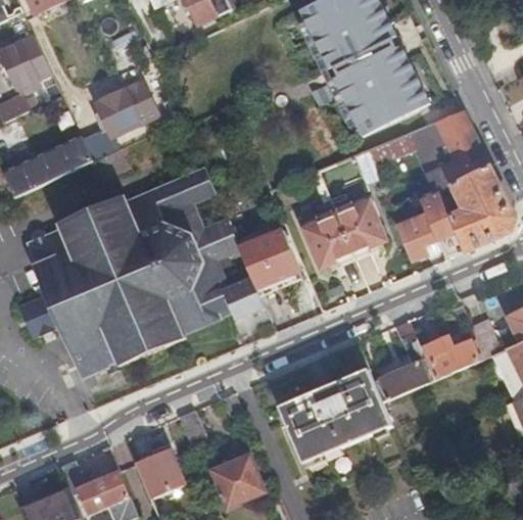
[(0,0),(0,22),(24,11),(20,5),(14,8),(13,12),(7,15),(0,0)]
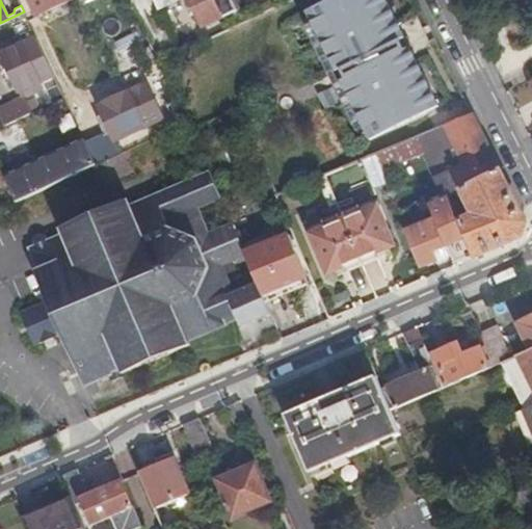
[(30,0),(36,12),(63,0),(30,0)]
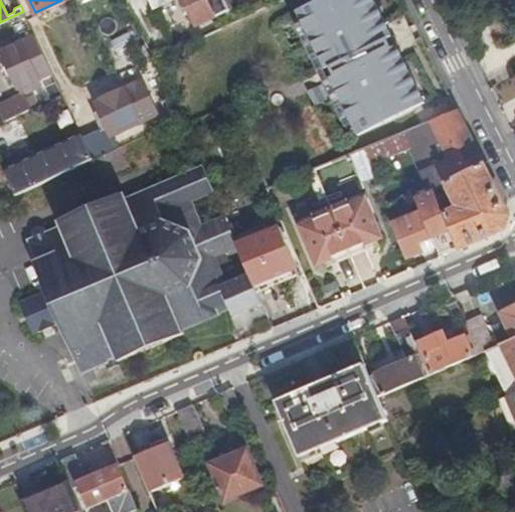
[(149,0),(152,7),(167,0),(183,0),(194,23),(231,7),(227,0),(149,0)]
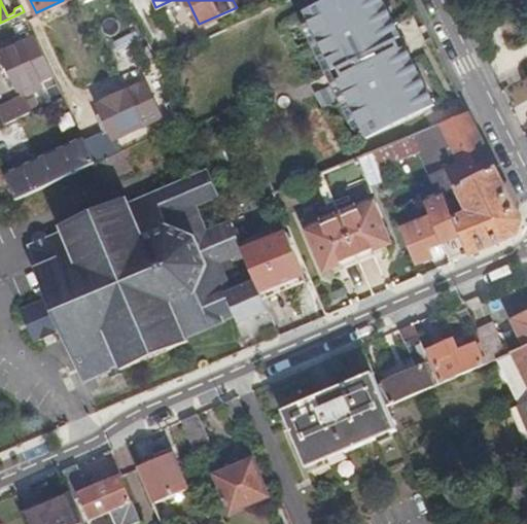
[(260,9),(271,4),(269,0),(266,0),(258,3),(260,9)]
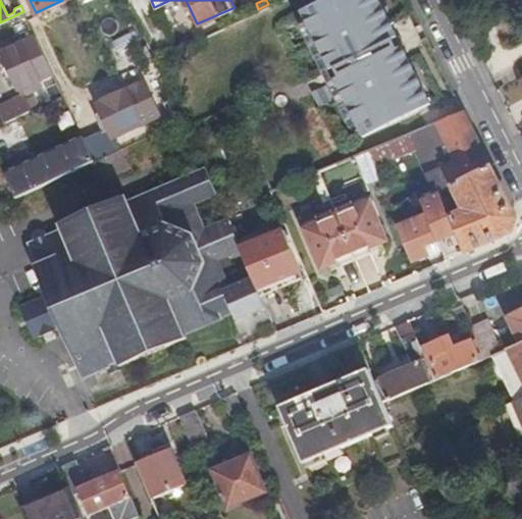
[(320,0),(300,10),(362,135),(428,102),(377,0),(320,0)]
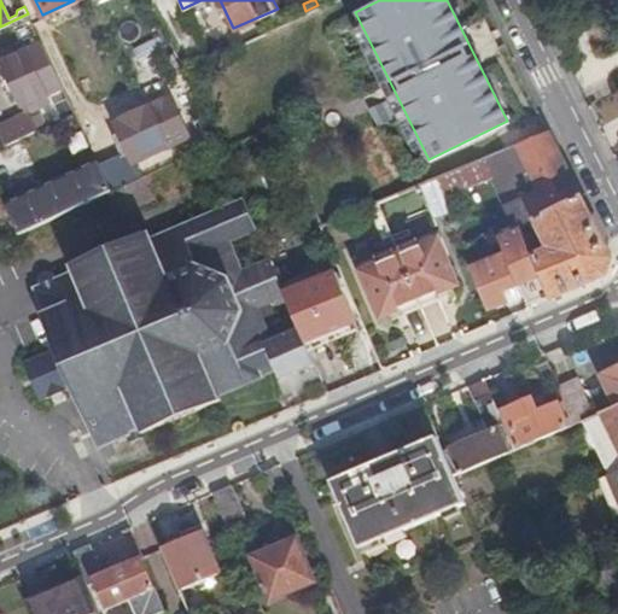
[(45,93),(62,86),(41,41),(0,60),(21,104),(28,101),(33,111),(50,104),(45,93)]
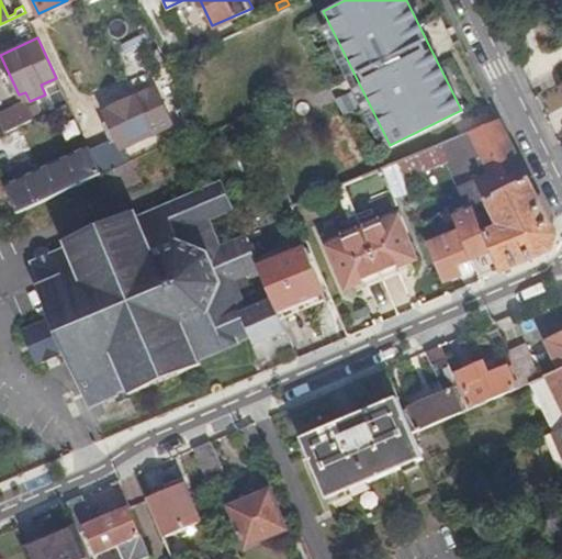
[(105,110),(110,120),(122,145),(152,132),(135,97),(105,110)]
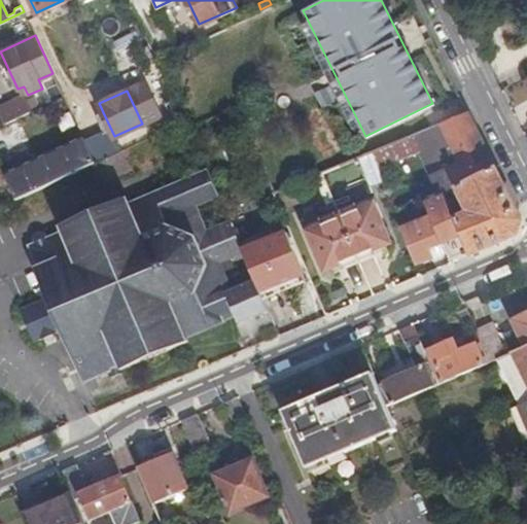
[(0,107),(0,112),(4,121),(28,110),(22,97),(0,107)]
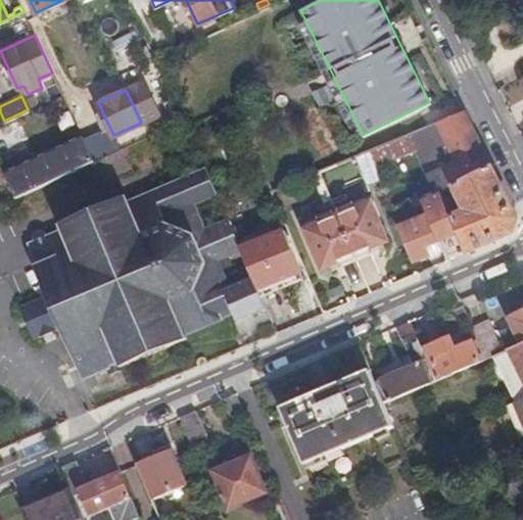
[(163,100),(175,124),(183,120),(184,120),(173,96),(163,100)]
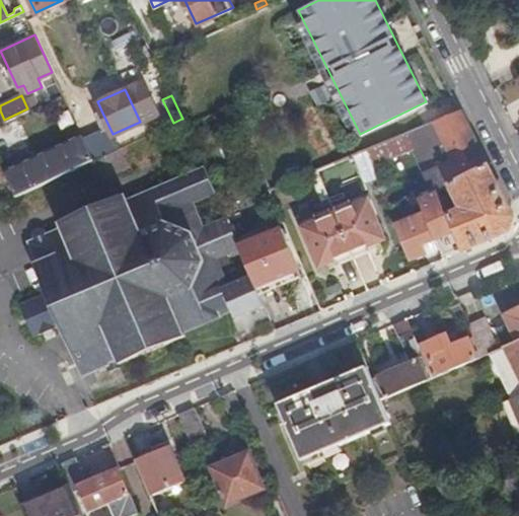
[(459,108),(404,132),(412,149),(423,172),(424,172),(431,188),(436,186),(438,190),(487,164),(459,108)]
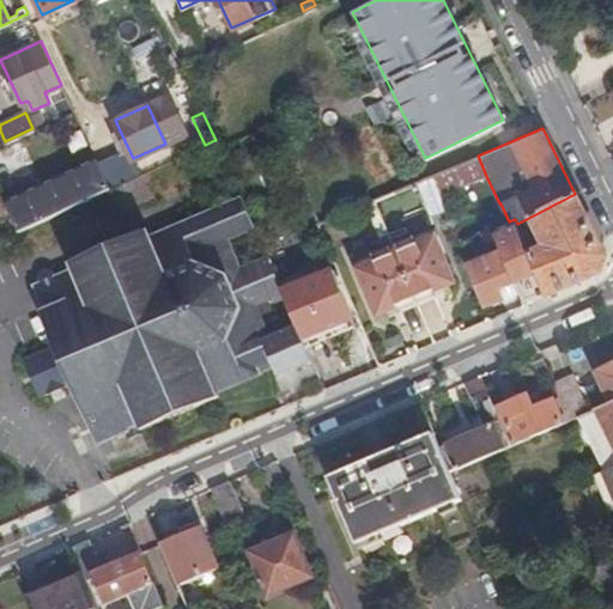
[(97,163),(109,189),(110,189),(140,175),(133,158),(120,131),(114,133),(122,152),(97,163)]
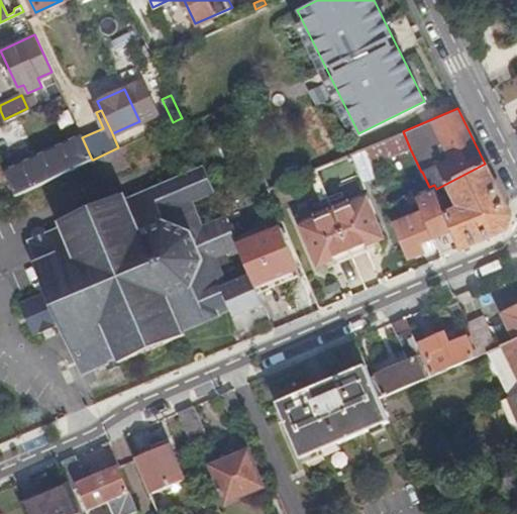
[(403,131),(400,132),(365,147),(371,164),(410,148),(403,131)]
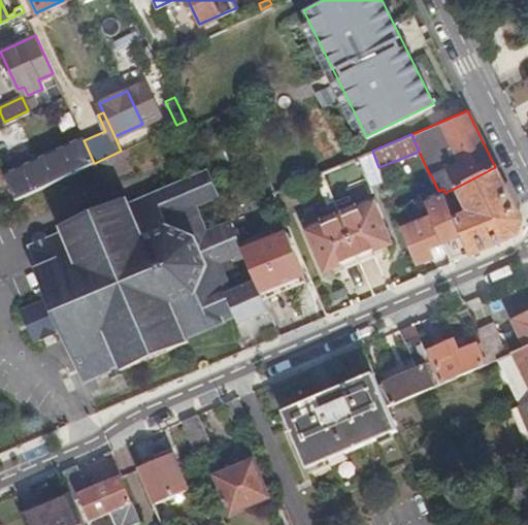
[(7,181),(15,199),(94,163),(84,140),(83,136),(3,173),(7,181)]
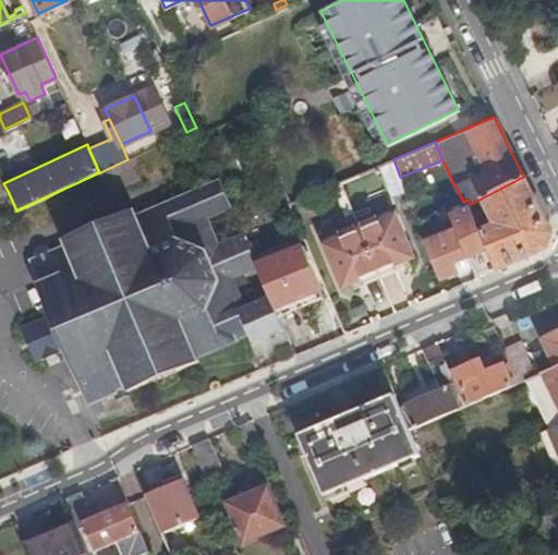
[(128,159),(100,172),(108,191),(138,178),(130,158),(128,159)]
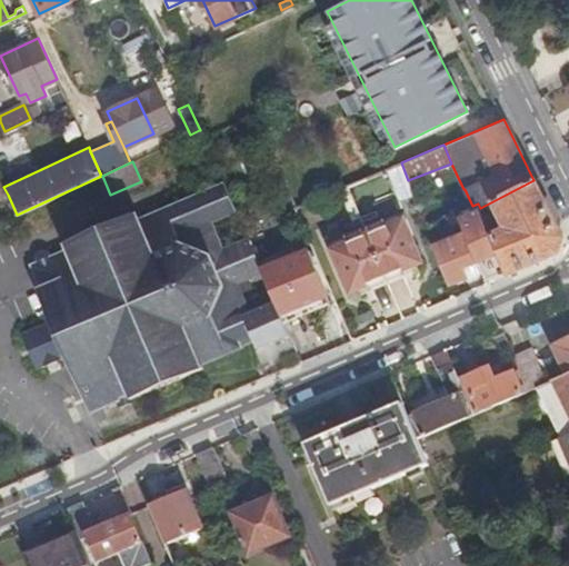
[(401,162),(382,170),(395,200),(413,192),(408,180),(401,162)]
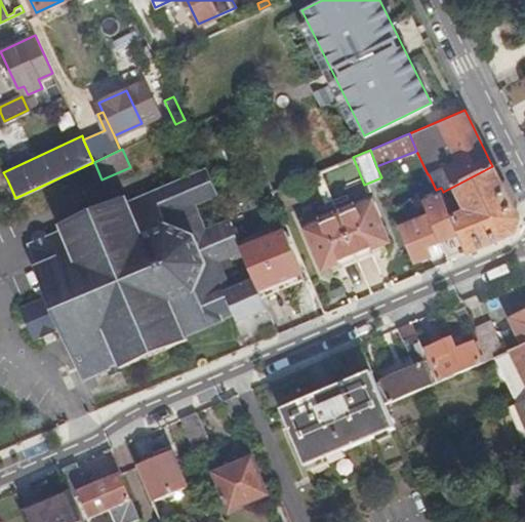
[(516,215),(492,166),(443,192),(444,196),(446,202),(459,195),(465,206),(451,213),(467,253),(508,236),(516,215)]
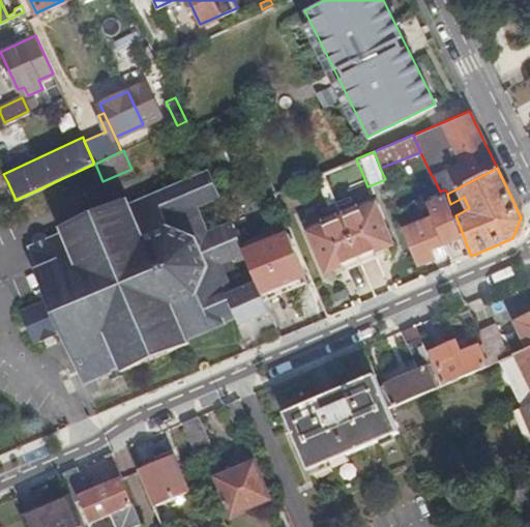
[(243,341),(275,326),(264,299),(261,293),(255,276),(252,277),(253,281),(232,290),(219,263),(243,252),(231,223),(207,234),(195,206),(218,196),(208,171),(131,205),(129,202),(63,231),(64,235),(49,241),(47,238),(45,236),(42,236),(39,235),(36,237),(34,239),(33,242),(35,247),(30,250),(38,268),(37,269),(49,297),(63,331),(75,358),(76,358),(86,382),(95,378),(109,373),(111,379),(125,373),(124,370),(188,343),(187,339),(225,322),(227,321),(234,318),(243,341)]
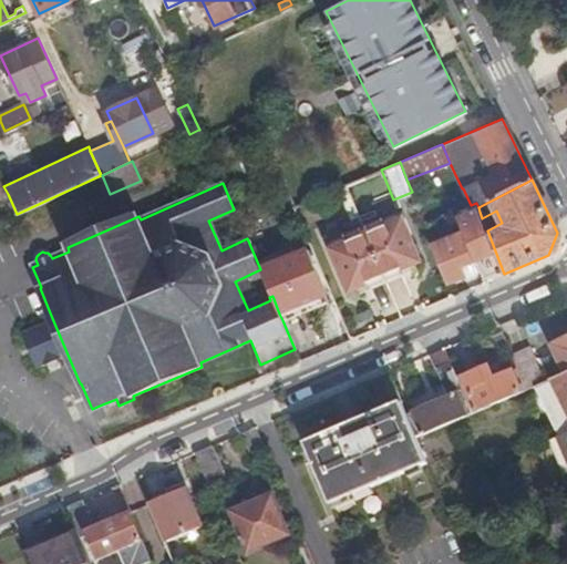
[(482,218),(480,212),(475,213),(483,232),(487,231),(482,218)]
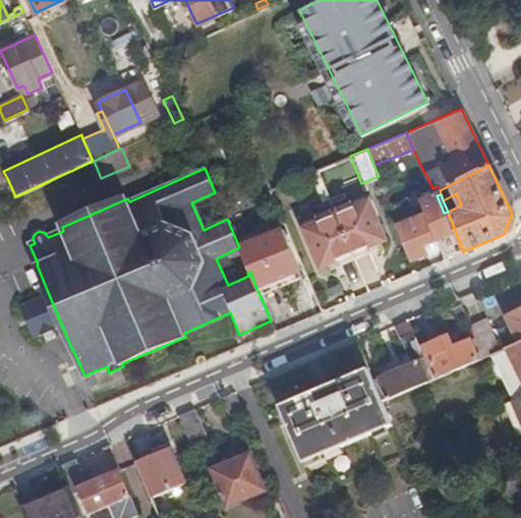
[(441,238),(448,256),(463,251),(448,212),(444,213),(437,195),(422,203),(426,213),(438,240),(441,238)]
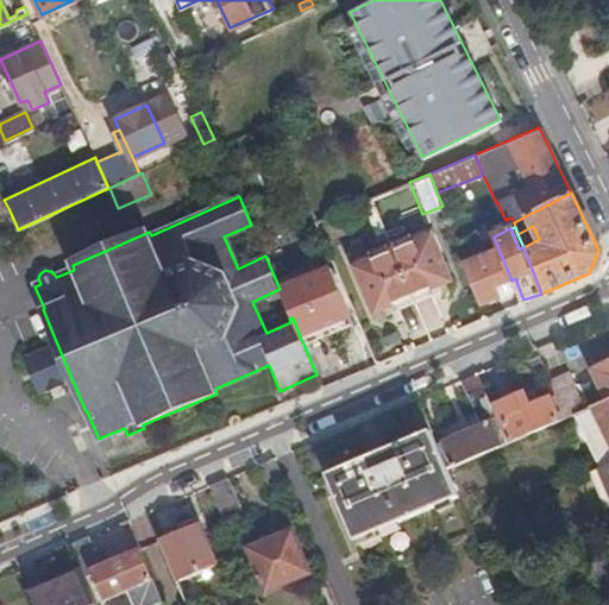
[(390,243),(413,296),(451,279),(431,233),(416,239),(413,232),(390,243)]
